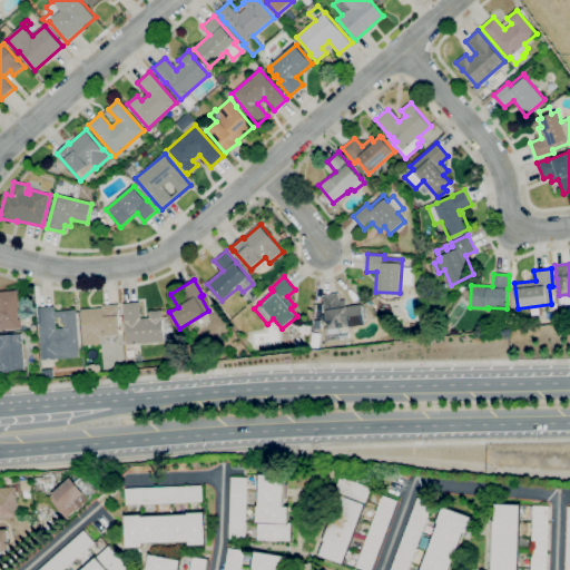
[(0,330),(0,291),(19,290),(22,328),(0,330)]
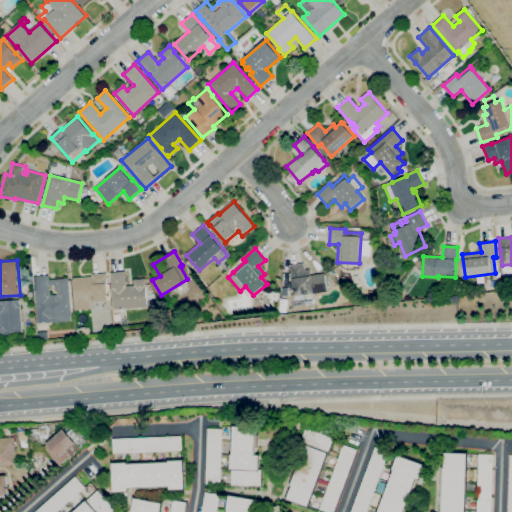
[(292,307),(290,295),(295,294),(293,278),(291,279),(289,265),(304,263),(305,269),(310,269),(311,275),(325,273),(328,291),(303,295),(305,305),(292,307)]
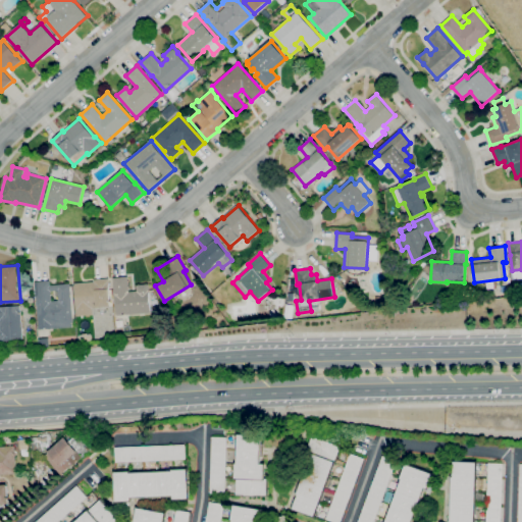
[(117,315),(115,295),(114,295),(113,277),(128,276),(129,292),(138,291),(137,285),(149,284),(150,293),(149,293),(150,313),(117,315)]
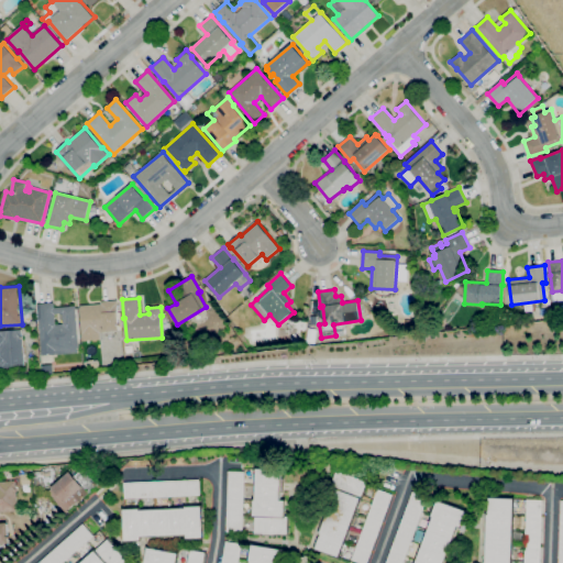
[(83,341),(81,331),(84,331),(80,306),(101,304),(101,301),(118,300),(118,305),(117,305),(120,330),(107,331),(108,332),(100,333),(101,340),(83,341)]
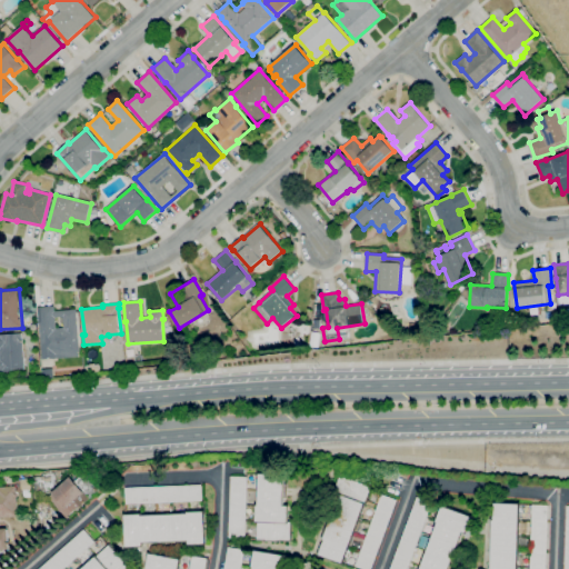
[(42,360),(38,307),(55,306),(55,311),(76,309),(80,351),(79,351),(79,357),(42,360)]
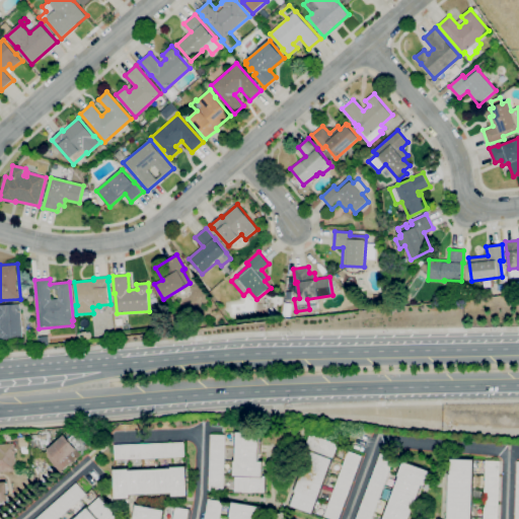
[(289,316),(282,315),(285,302),(292,304),(289,316)]
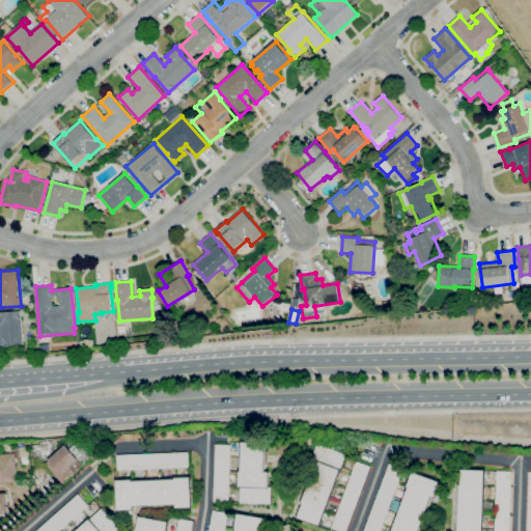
[(0,346),(0,311),(21,310),(24,345),(0,346)]
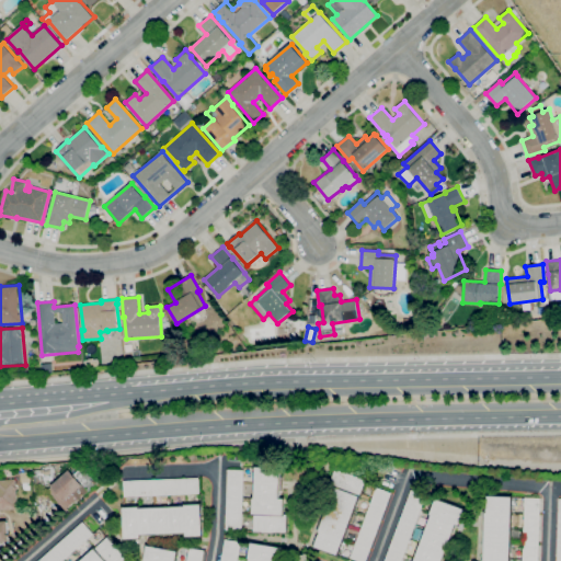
[(254,466),(282,467),(281,497),(286,497),(286,514),(288,514),(287,534),(273,534),(261,534),(261,533),(252,533),(253,516),(251,516),(252,496),(253,496),(254,466)]
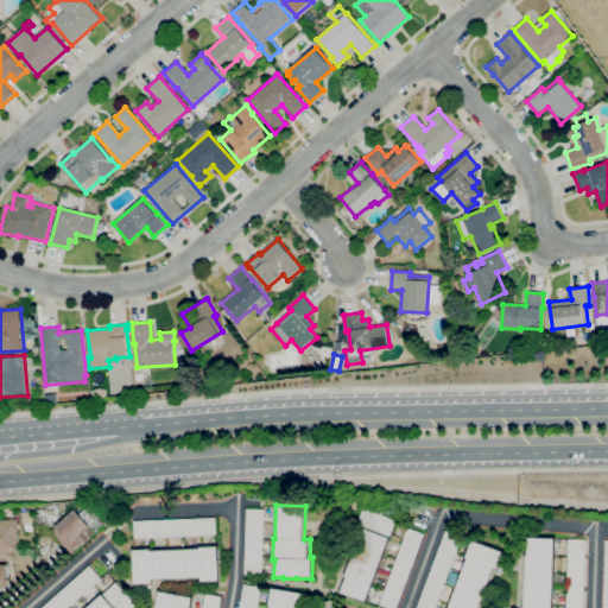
[(367,603),(341,593),(346,578),(344,577),(362,529),(355,525),(362,508),(375,513),(377,512),(388,517),(388,518),(397,521),(367,603)]
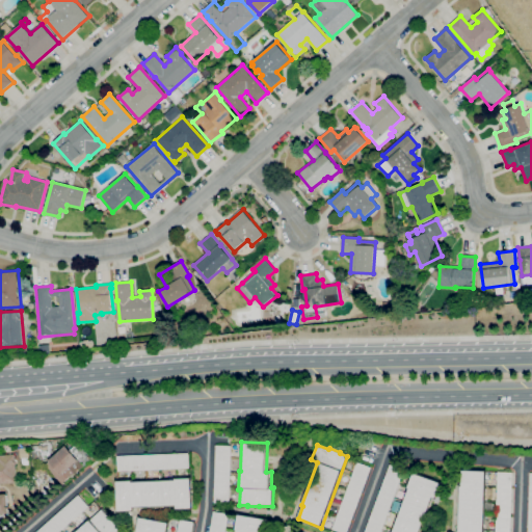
[(61,484),(45,464),(50,460),(49,460),(67,446),(73,454),(79,449),(90,461),(75,475),(74,474),(61,484)]
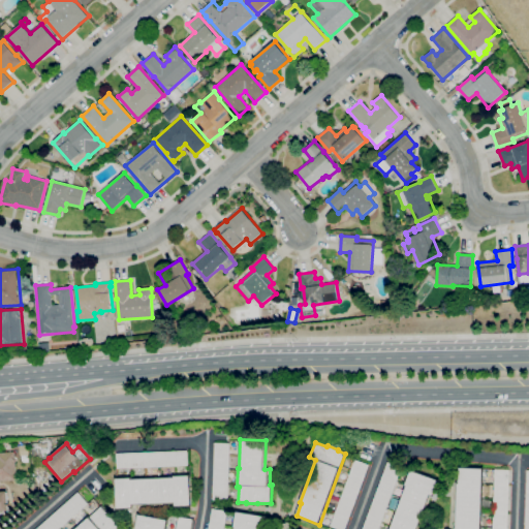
[(227,500),(213,500),(215,443),(229,443),(227,500)]
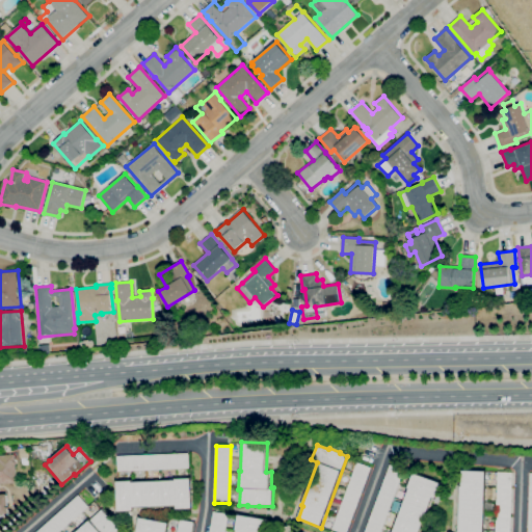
[(117,512),(116,481),(132,481),(132,482),(149,482),(148,470),(118,471),(117,455),(188,453),(189,468),(159,470),(160,481),(177,481),(177,479),(191,479),(192,509),(176,509),(176,506),(135,508),(135,511),(117,512)]
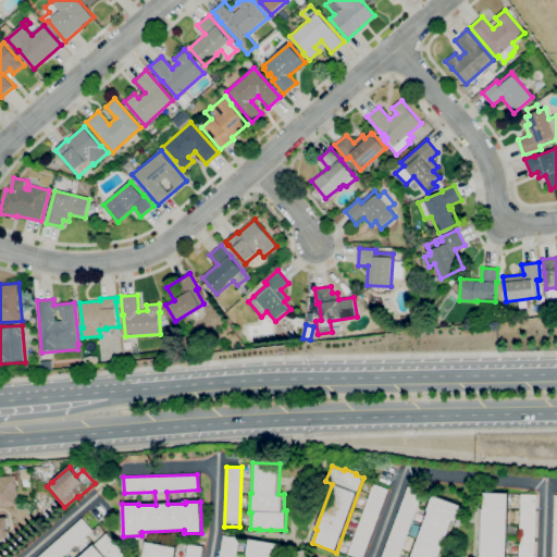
[(0,506),(0,477),(15,475),(17,505),(0,506)]
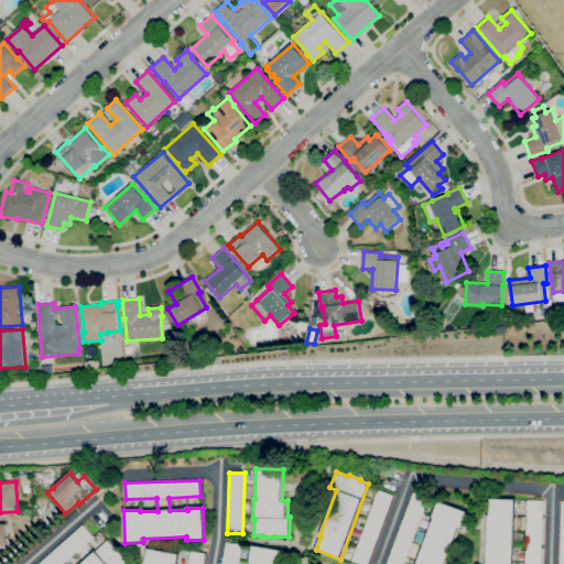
[(378,490),(393,496),(367,563),(360,563),(353,561),(378,490)]
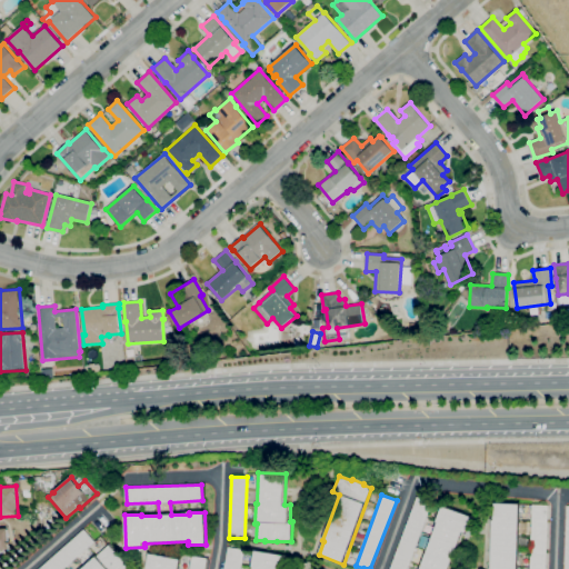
[(407,568),(389,568),(417,497),(432,502),(407,568)]
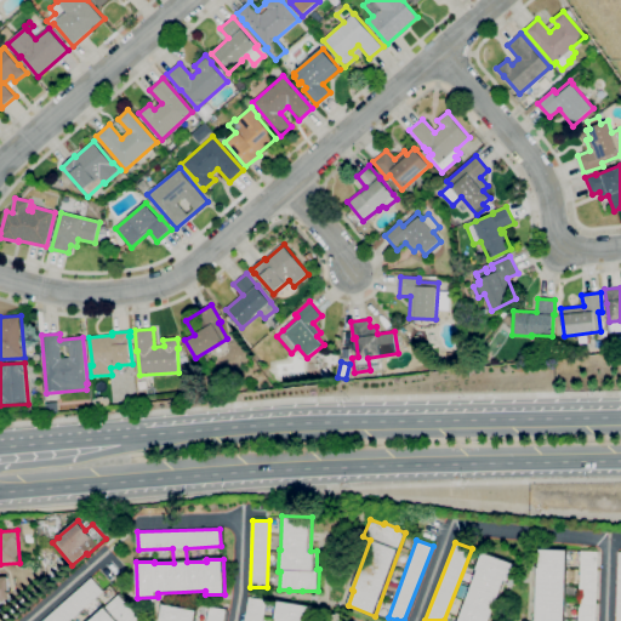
[(564,620),(533,620),(534,602),(536,602),(536,567),(539,567),(539,550),(567,551),(567,553),(581,553),(581,551),(598,552),(594,620),(577,620),(579,617),(565,617),(564,620)]
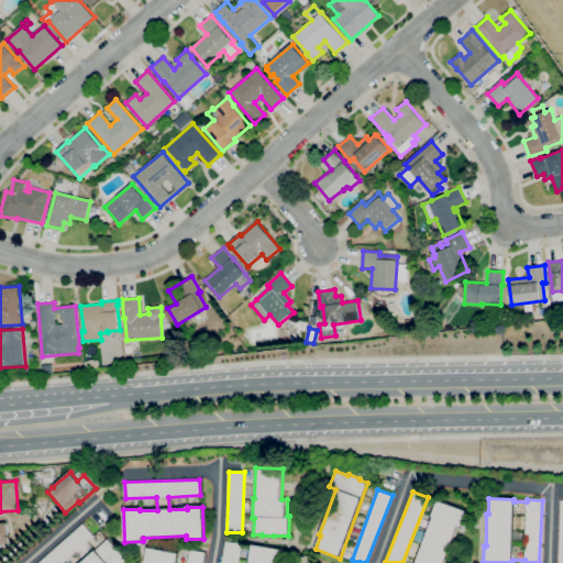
[(415,562),(432,517),(430,517),(437,499),(468,511),(462,529),(459,528),(445,562),(415,562)]
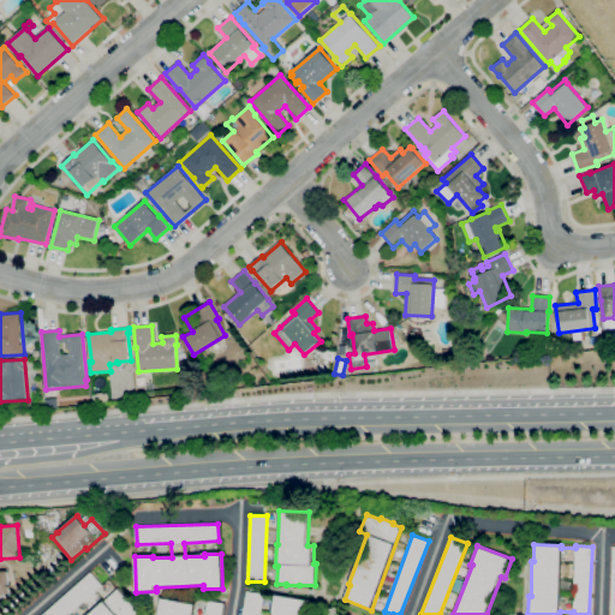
[(0,593),(0,571),(9,571),(10,593),(0,593)]
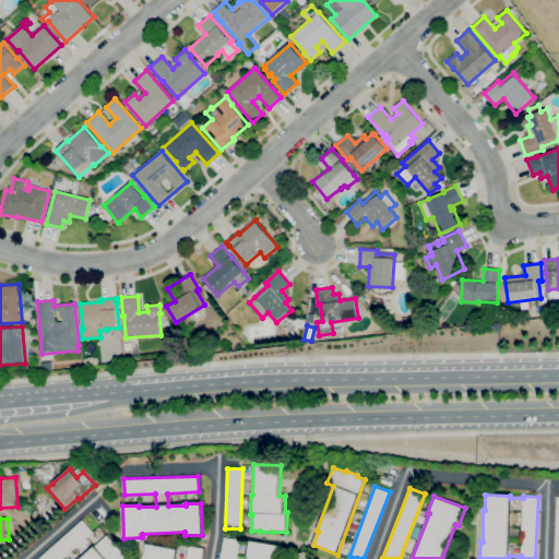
[(63,558),(37,558),(83,520),(94,533),(63,558)]
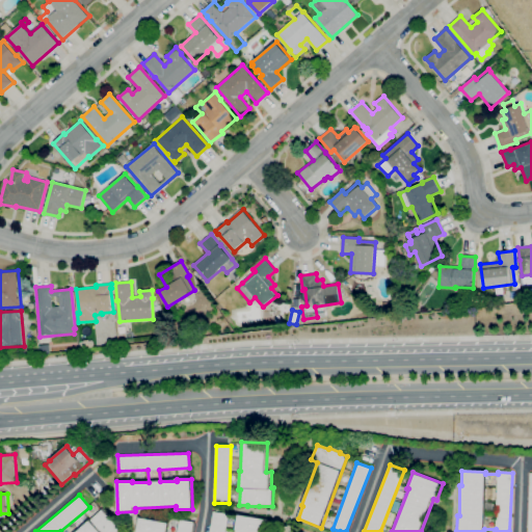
[(74,531),(103,507),(117,524),(116,524),(124,531),(74,531)]
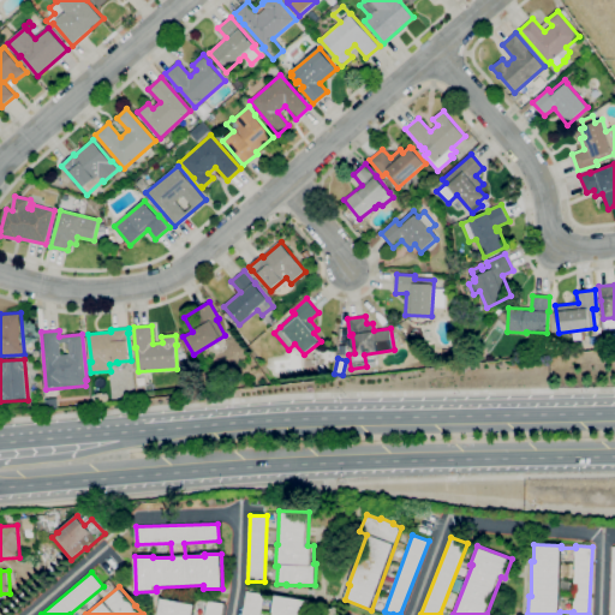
[(243,614),(248,591),(264,595),(260,614),(243,614)]
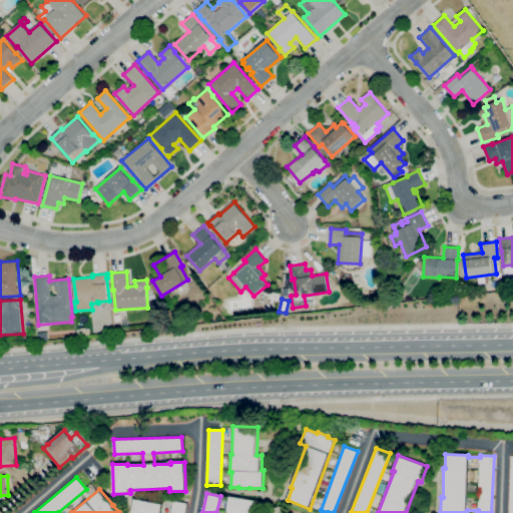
[(226,512),(227,512),(226,512),(229,497),(259,502),(255,512),(226,512)]
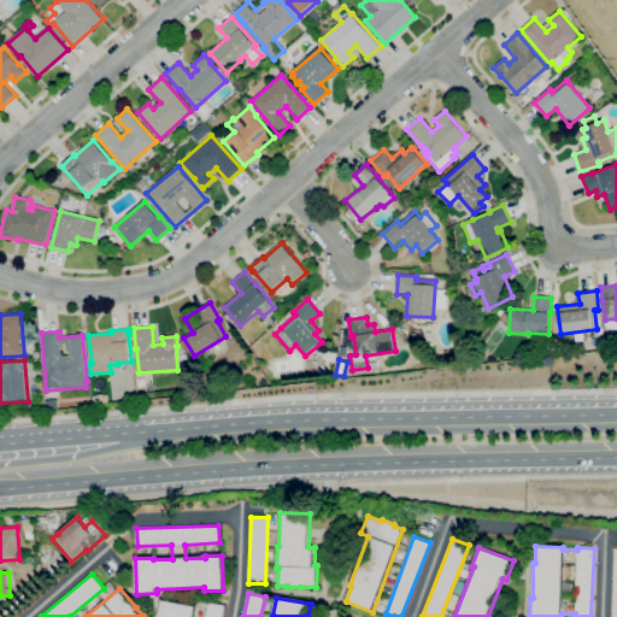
[(158,616),(162,600),(199,607),(197,616),(158,616)]
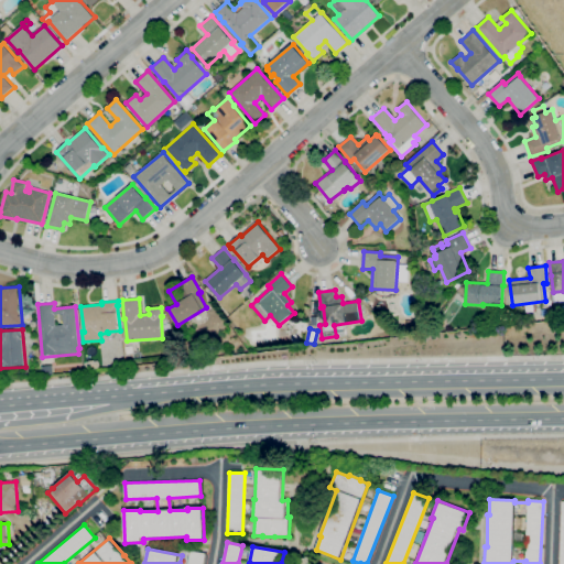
[(186,563),(190,551),(206,553),(204,563),(186,563)]
